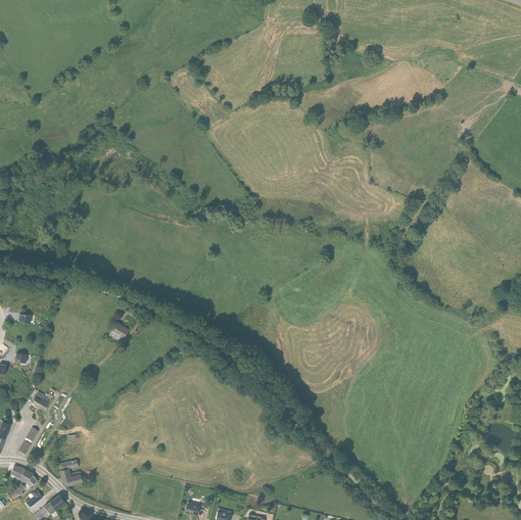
[(34,319),(22,318),(21,328),(33,328),(34,319)]
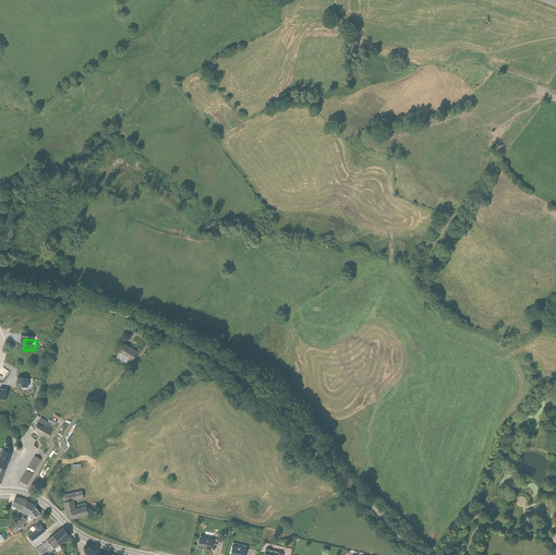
[(141,357),(128,349),(121,361),(133,369),(141,357)]
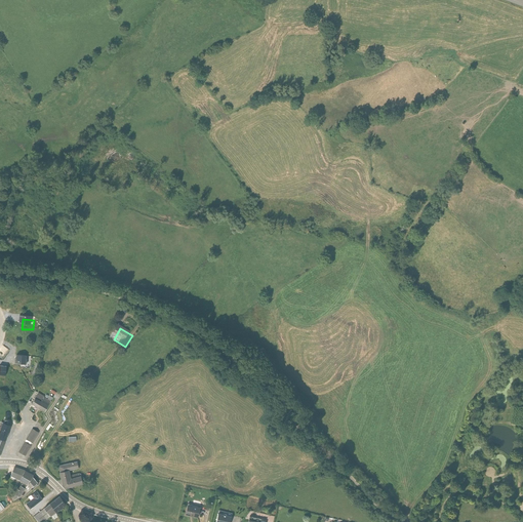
[(30,360),(18,360),(18,368),(29,369),(30,360)]
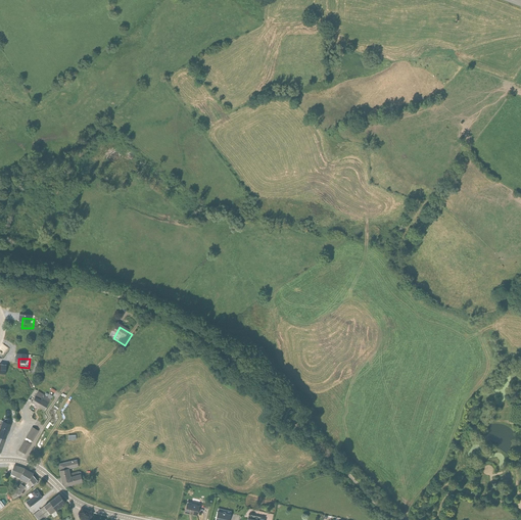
[(47,399),(41,395),(38,400),(44,404),(47,399)]
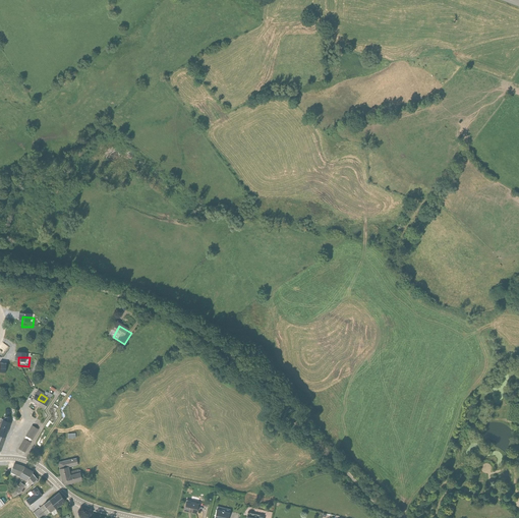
[(44,402),(38,399),(35,405),(48,412),(54,402),(50,400),(47,398),(44,402)]
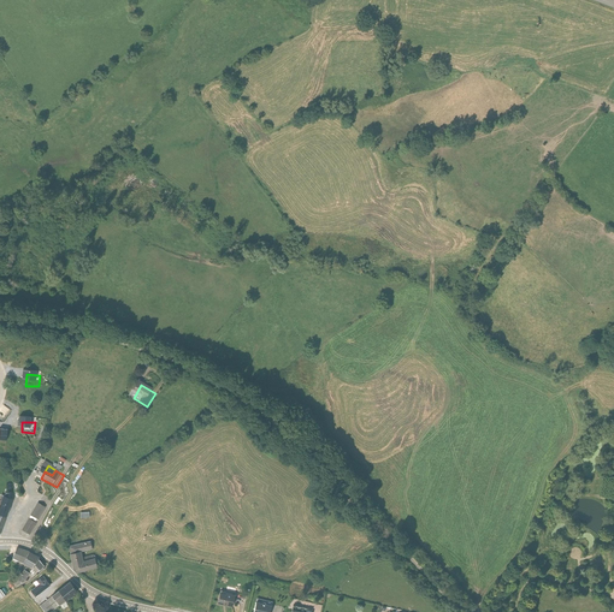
[(69,483),(72,486),(78,479),(75,475),(69,483)]
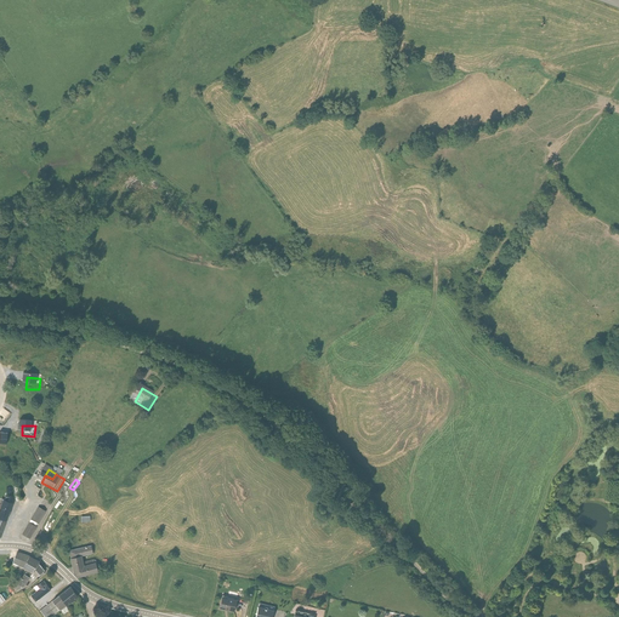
[(47,508),(40,503),(33,514),(41,519),(47,508)]
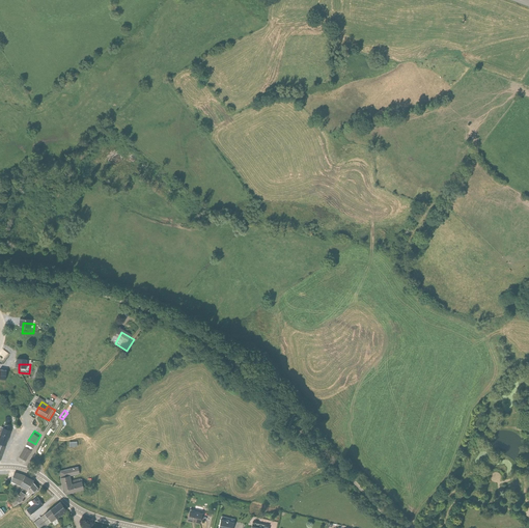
[(10,435),(2,432),(0,438),(0,440),(7,443),(10,435)]
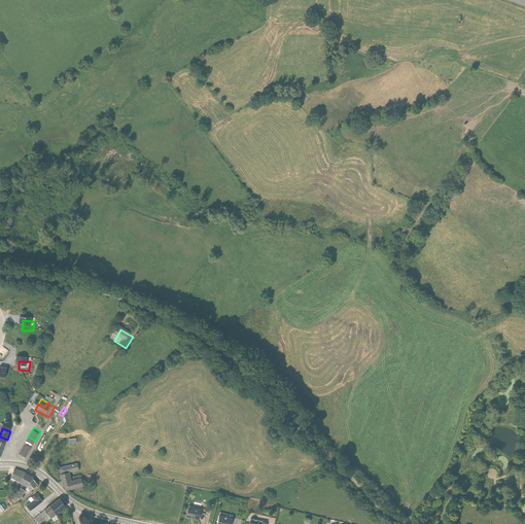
[(33,444),(27,441),(21,451),(27,454),(33,444)]
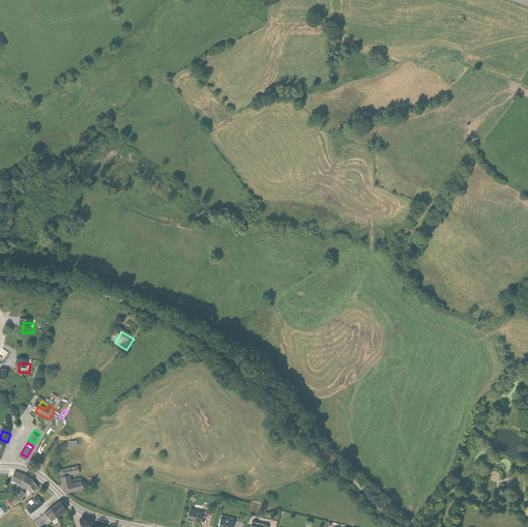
[(81,469),(80,463),(61,467),(62,473),(71,471),(81,469)]
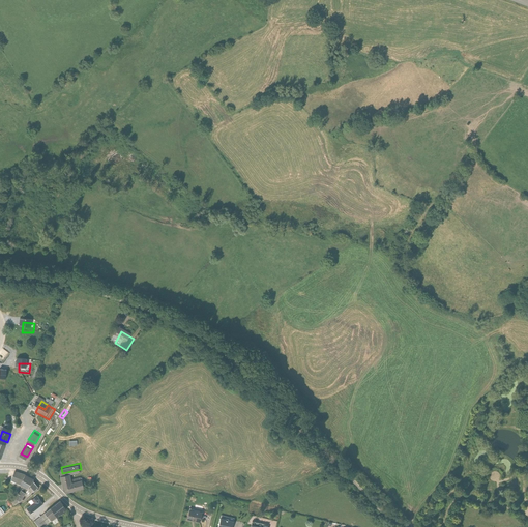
[(27,472),(17,468),(12,477),(21,481),(27,472)]
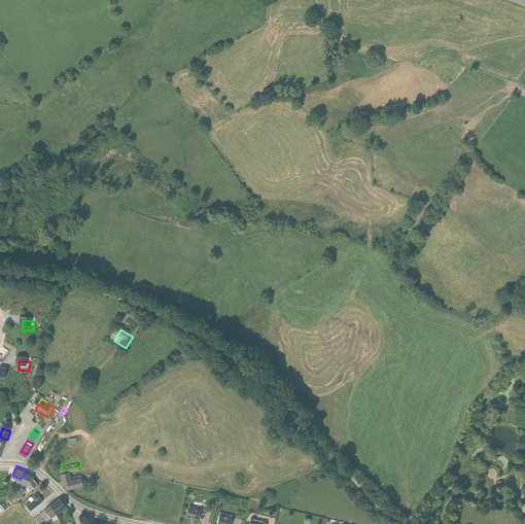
[(62,470),(65,485),(68,487),(84,483),(83,479),(82,474),(73,477),(71,468),(62,470)]
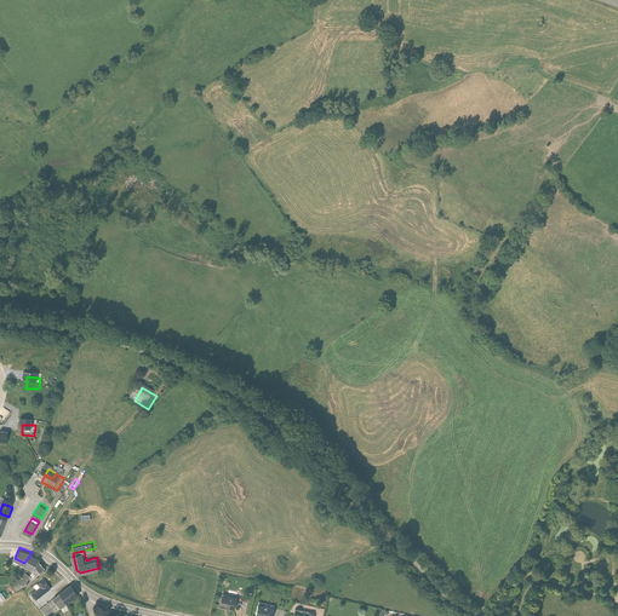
[(40,558),(41,557),(32,552),(24,563),(29,565),(33,568),(40,558)]
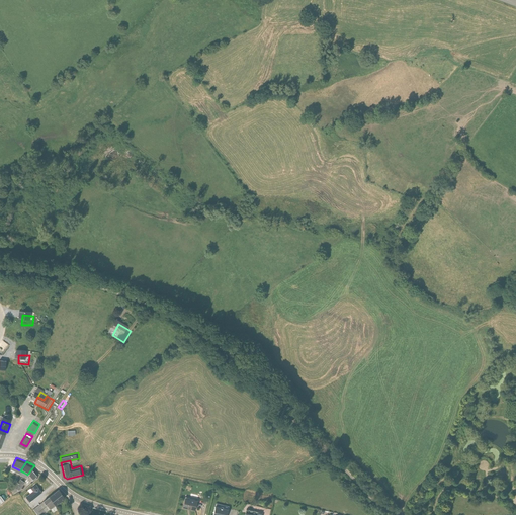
[(31,480),(38,473),(33,466),(27,475),(31,480)]
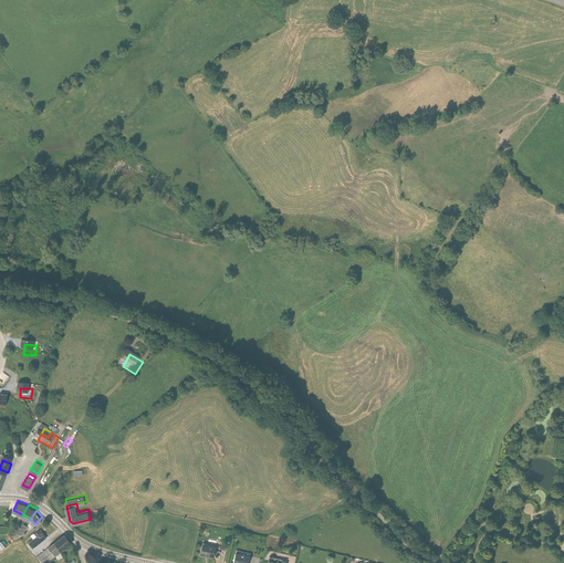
[(27,517),(16,533),(19,535),(21,534),(23,532),(29,523),(30,519),(27,517)]
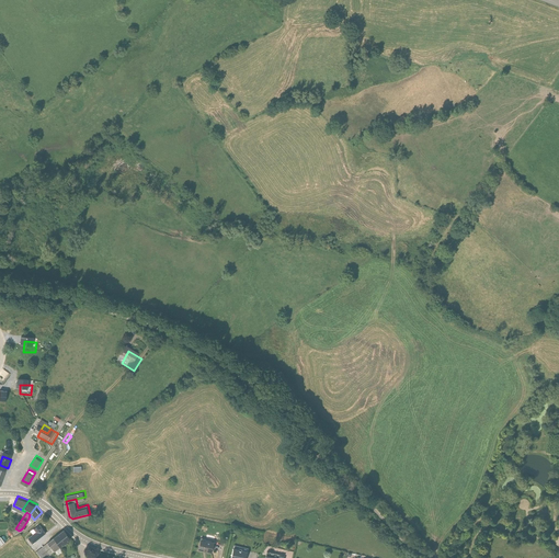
[(37,528),(30,535),(34,541),(48,531),(42,522),(35,526),(37,528)]
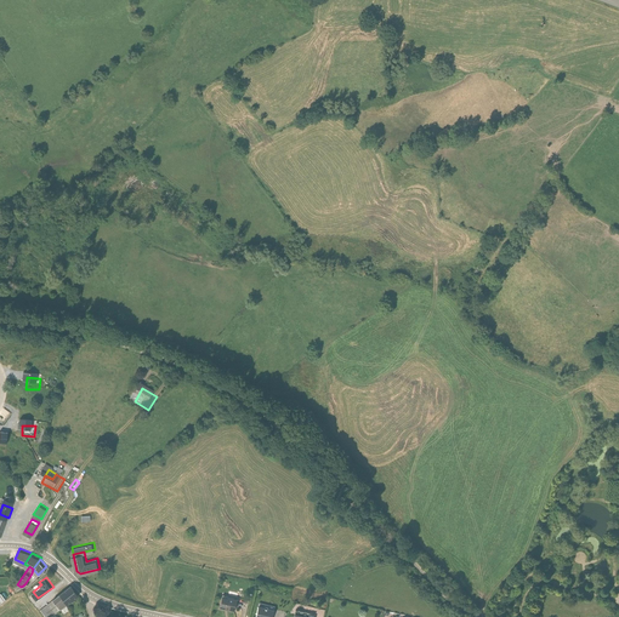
[(80,593),(73,582),(63,589),(72,600),(80,593)]
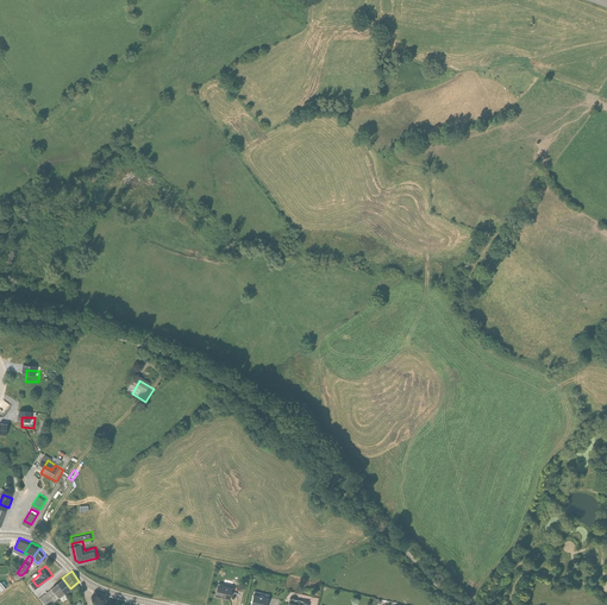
[(62,578),(54,585),(61,596),(70,588),(62,578)]
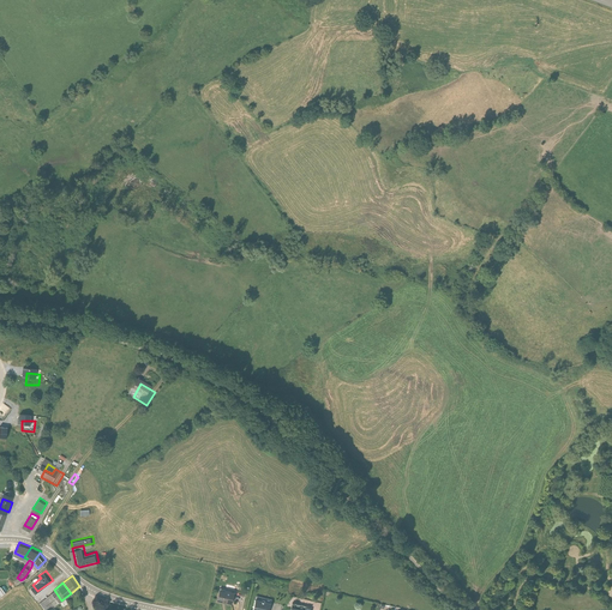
[(222,585),(222,587),(219,598),(234,602),(237,590),(234,590),(234,587),(222,585)]
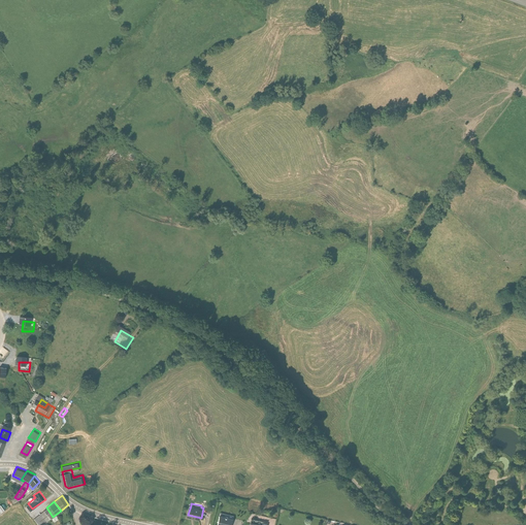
[(46,507),(35,517),(42,524),(53,517),(46,507)]
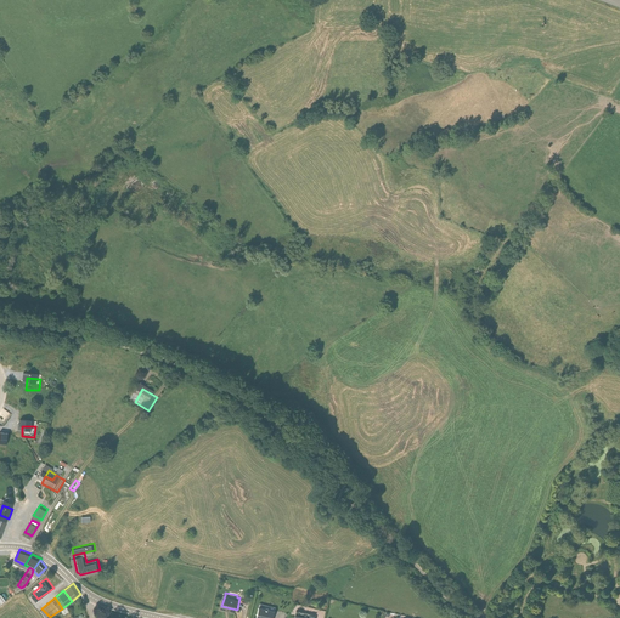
[(274,617),(277,605),(261,601),(258,616),(266,617),(274,617)]
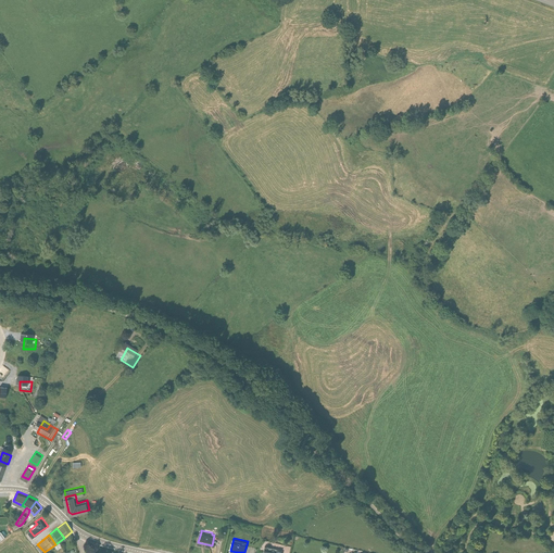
[(266,548),(265,548),(263,552),(282,552),(282,551),(281,551),(282,548),(266,543),(266,548)]
